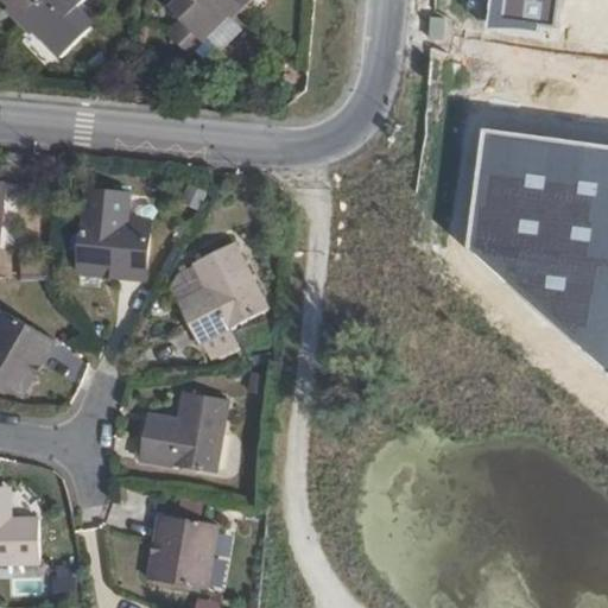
[(5,0),(25,19),(44,0),(5,0)]
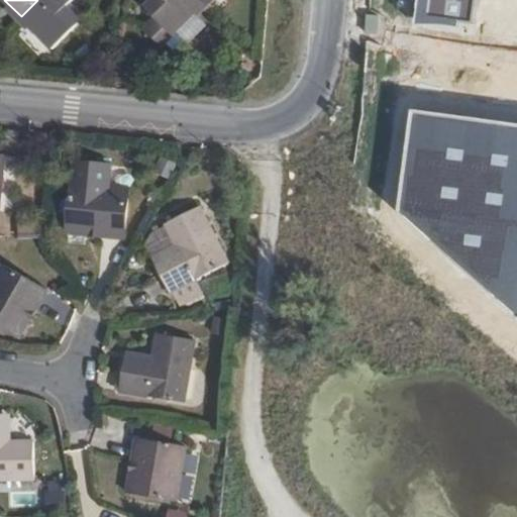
[(37,0),(21,16),(53,49),(83,21),(68,6),(71,3),(74,0),(37,0)]
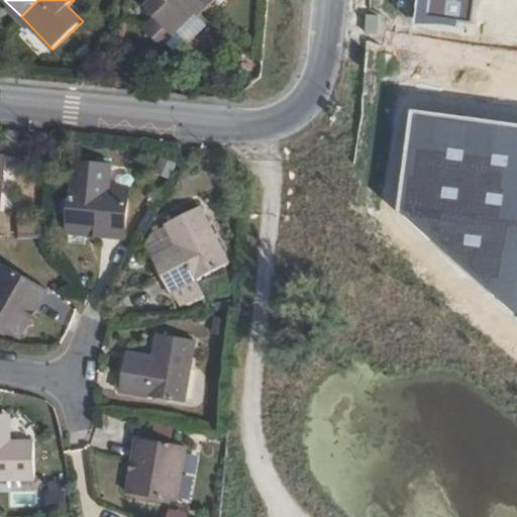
[(202,0),(151,0),(145,7),(156,17),(161,22),(148,34),(162,47),(167,42),(196,14),(206,4),(202,0)]
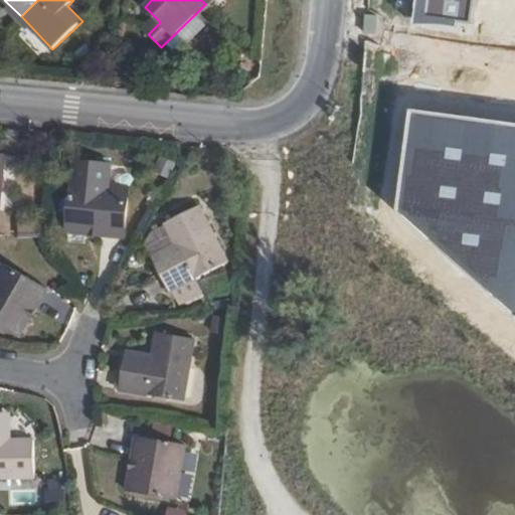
[(70,3),(67,6),(82,21),(86,18),(70,3)]
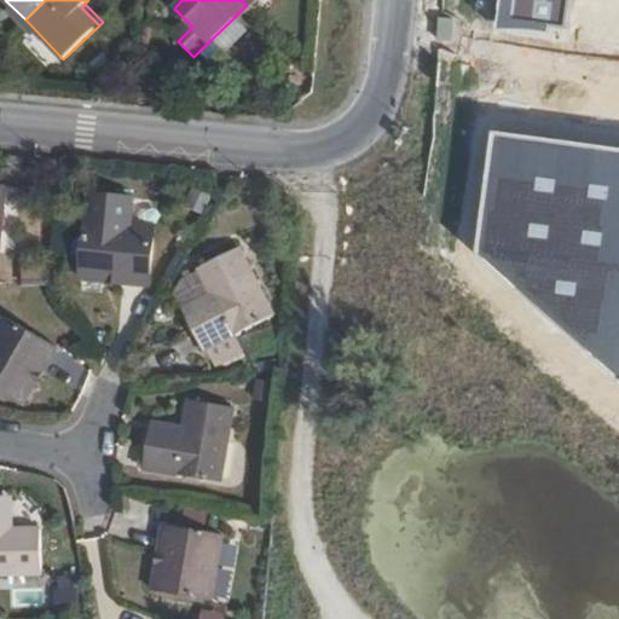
[(212,64),(248,29),(235,17),(200,51),(212,64)]
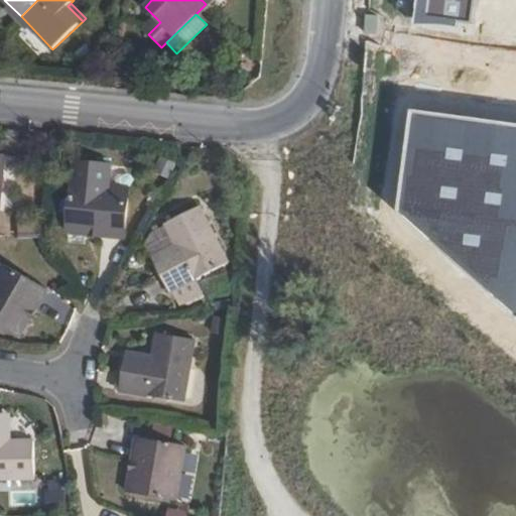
[(155,17),(143,28),(148,34),(160,22),(155,17)]
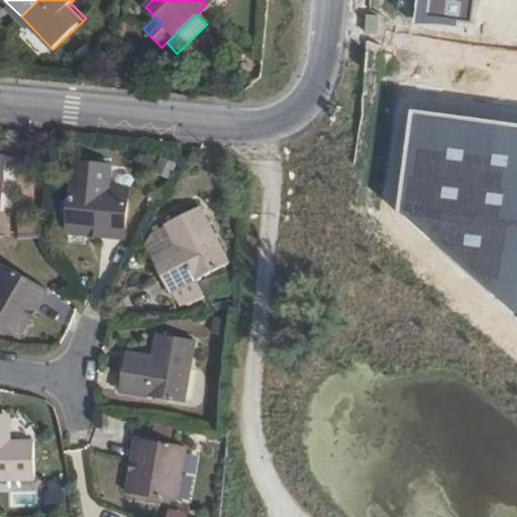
[(516,118),(418,103),(398,209),(516,310),(516,118)]
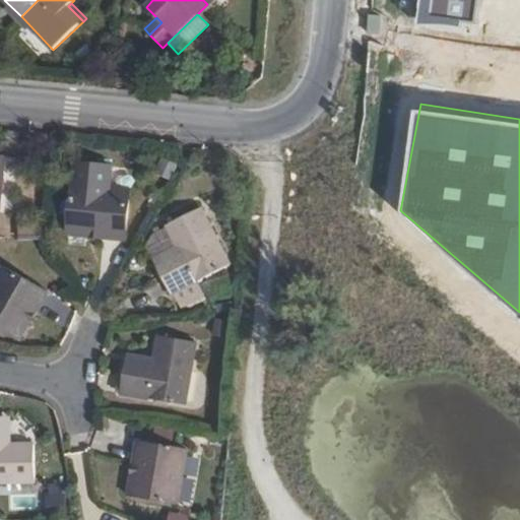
[(125,240),(130,190),(74,185),(69,234),(90,237),(91,232),(102,232),(102,237),(125,240)]
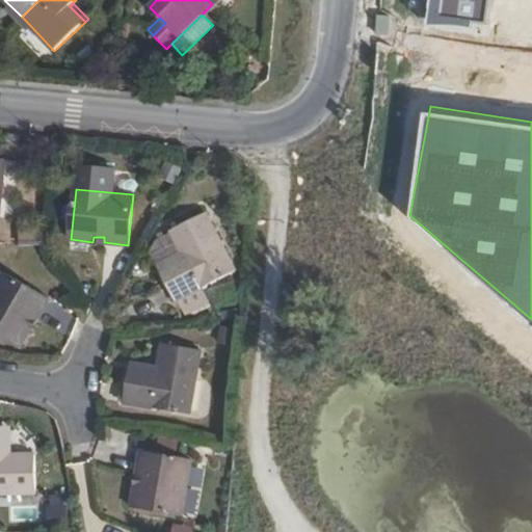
[(185,314),(209,301),(203,288),(236,271),(206,212),(171,230),(182,250),(186,258),(161,271),(177,301),(178,300),(185,314)]
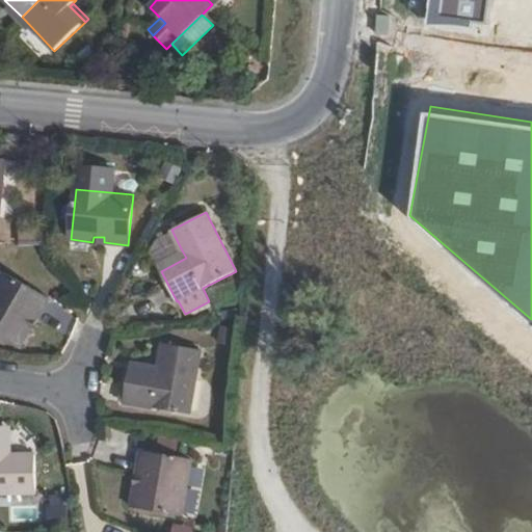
[(161,271),(186,258),(182,250),(157,264),(161,271)]
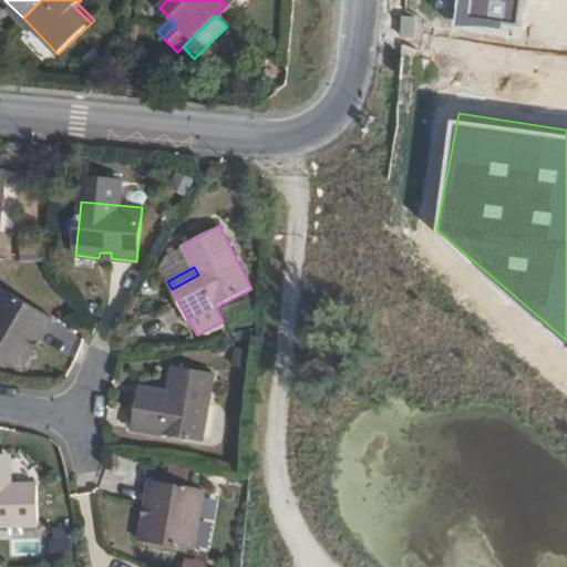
[(39,340),(52,317),(4,290),(0,297),(0,359),(21,371),(33,350),(28,348),(34,338),(39,340)]
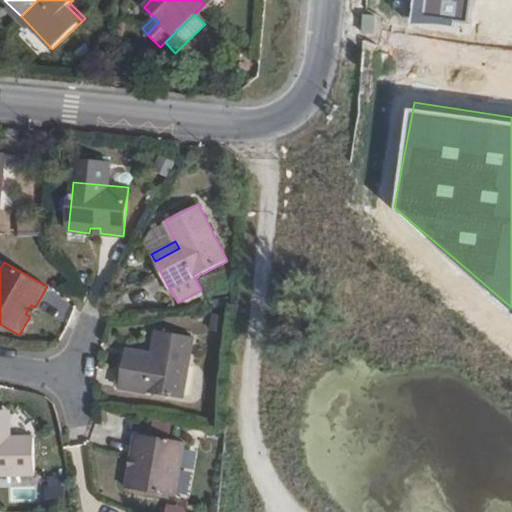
[(30,316),(35,307),(31,305),(25,314),(30,316)]
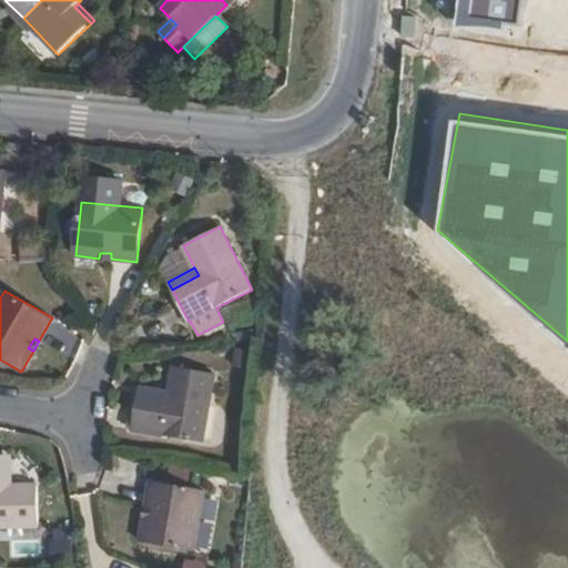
[(132,429),(203,443),(214,373),(175,366),(171,392),(169,399),(138,394),(132,429)]
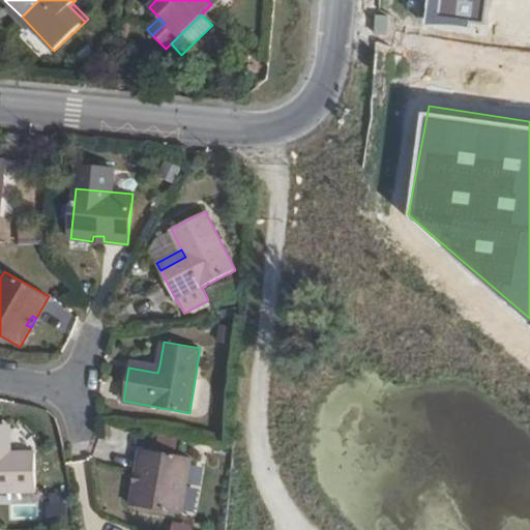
[(157,373),(159,365),(130,359),(128,367),(157,373)]
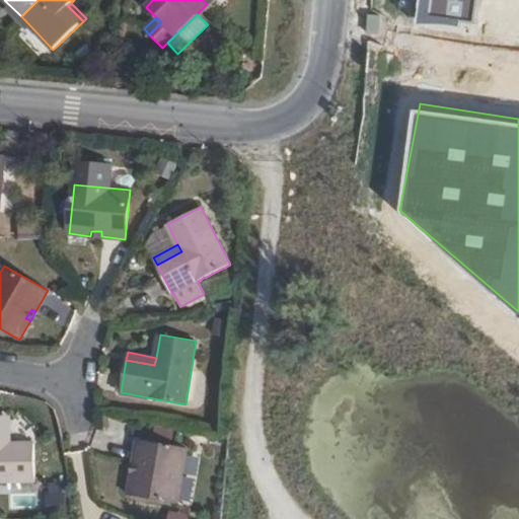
[(13,444),(5,444),(4,416),(0,415),(0,480),(36,480),(35,443),(13,444)]
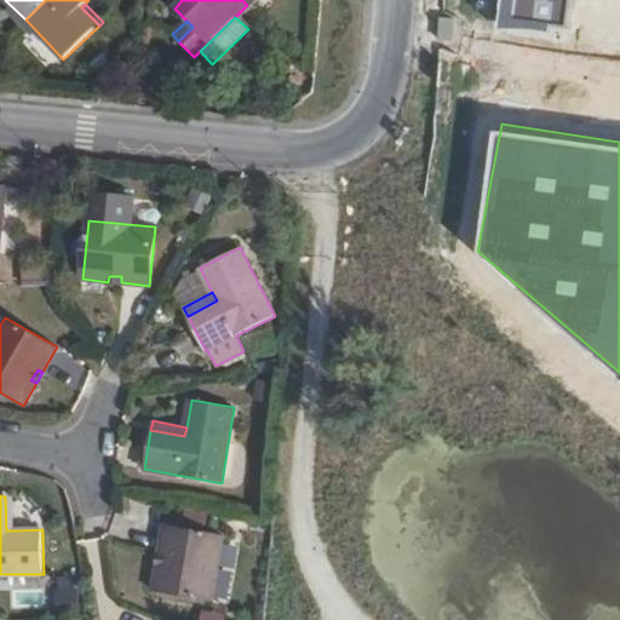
[(6,530),(16,530),(15,497),(5,497),(6,530)]
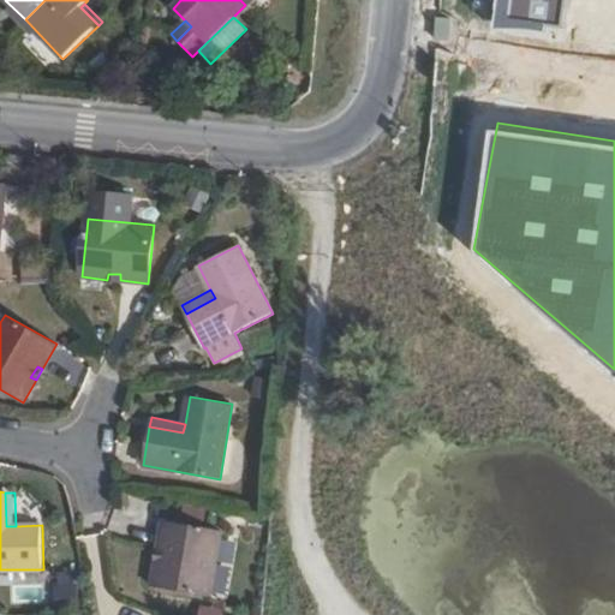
[(210,596),(222,531),(163,520),(159,548),(165,550),(163,562),(157,561),(153,586),(210,596)]
